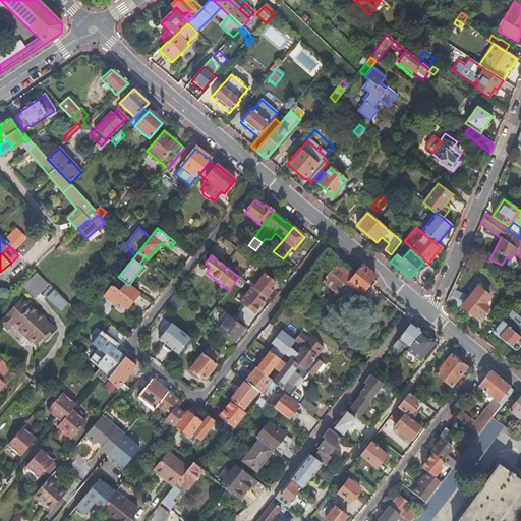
[(356,259),(349,268),(347,272),(338,265),(323,283),(338,295),(341,292),(347,284),(361,265),(356,259)]
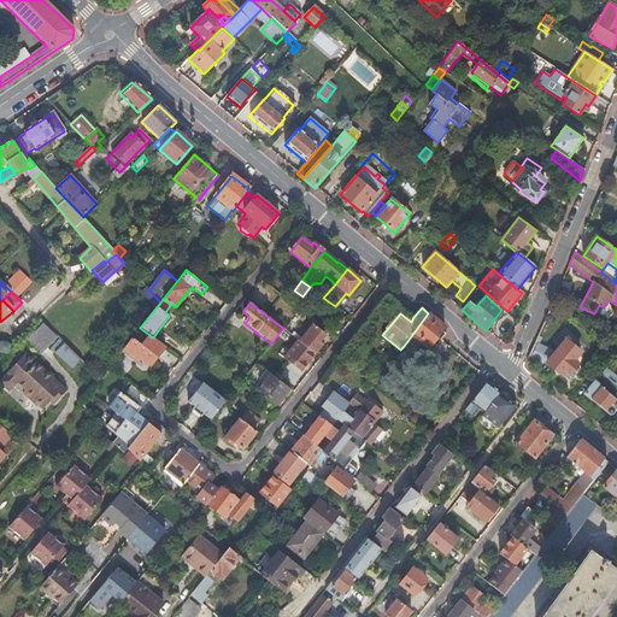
[(445,328),(428,313),(411,336),(422,344),(428,348),(445,328)]
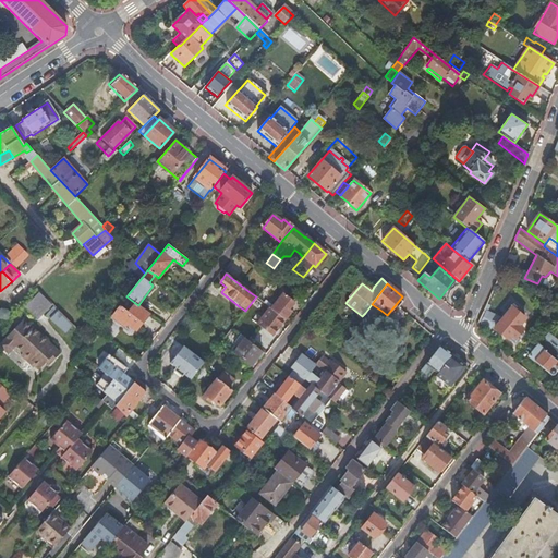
[(35,320),(50,305),(47,301),(39,293),(24,308),(35,320)]
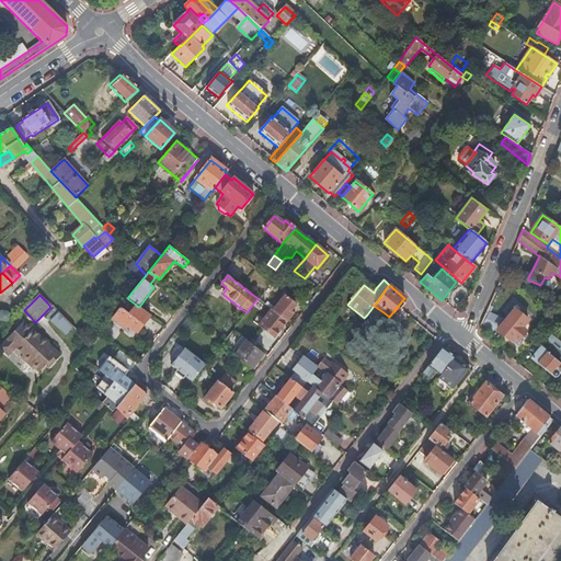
[(273,311),(286,321),(293,313),(290,311),(295,305),(284,296),(273,311)]
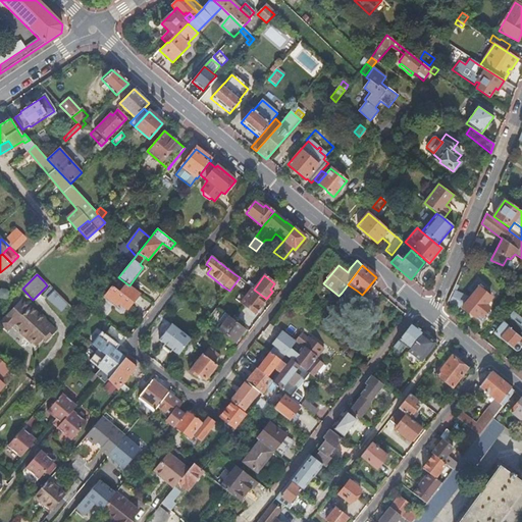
[(140,294),(129,285),(126,283),(120,292),(112,285),(104,296),(113,303),(115,300),(119,303),(127,309),(140,294)]
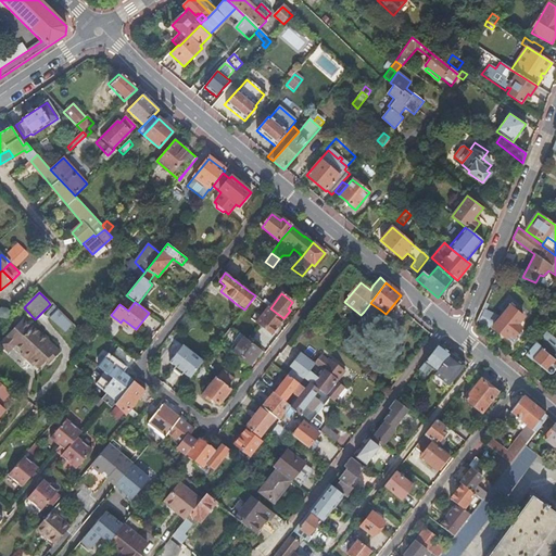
[(380,310),(370,303),(364,312),(366,314),(367,316),(369,318),(371,319),(375,318),(376,317),(377,315),(377,314),(377,313),(380,310)]
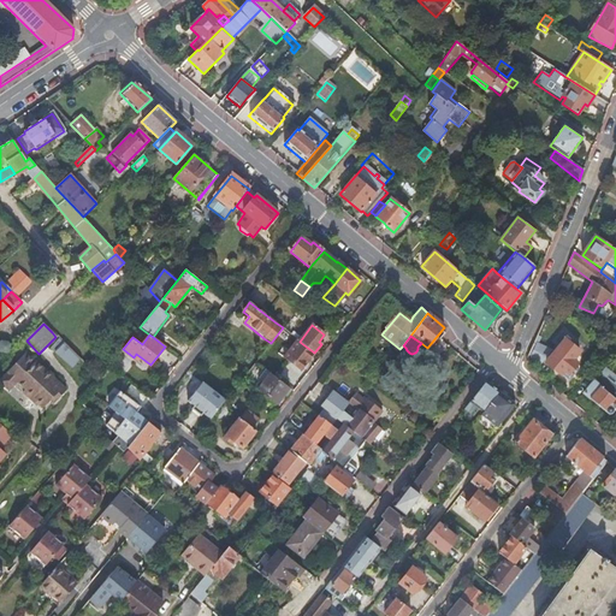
[(301,371),(314,353),(300,342),(297,341),(284,359),(301,371)]
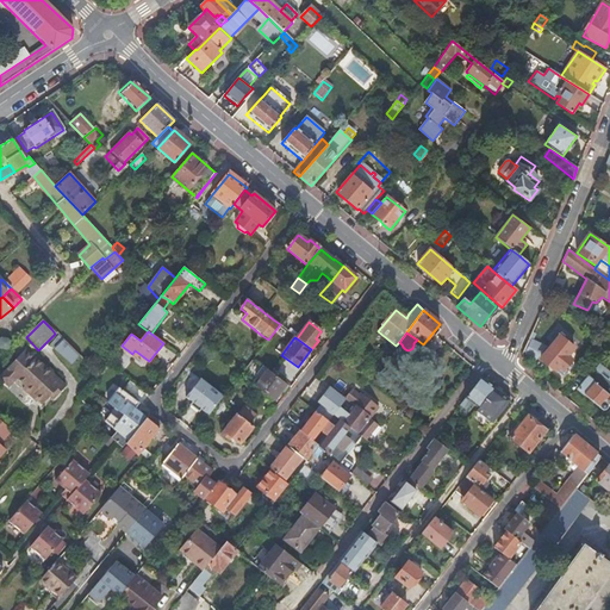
[(559,337),(549,348),(540,360),(555,372),(555,371),(564,378),(568,372),(565,369),(572,361),(567,358),(574,349),(559,337)]
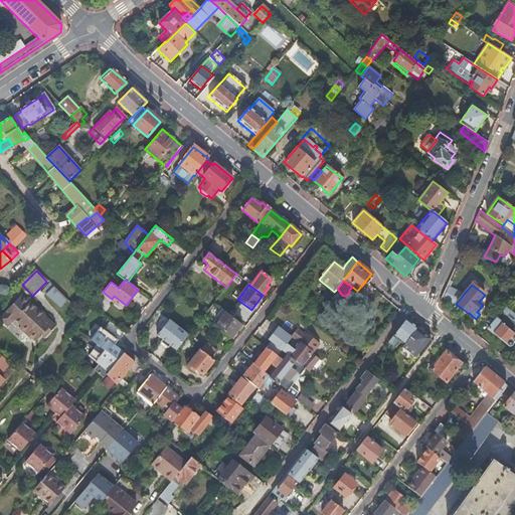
[(453,304),(461,294),(451,286),(443,296),(453,304)]
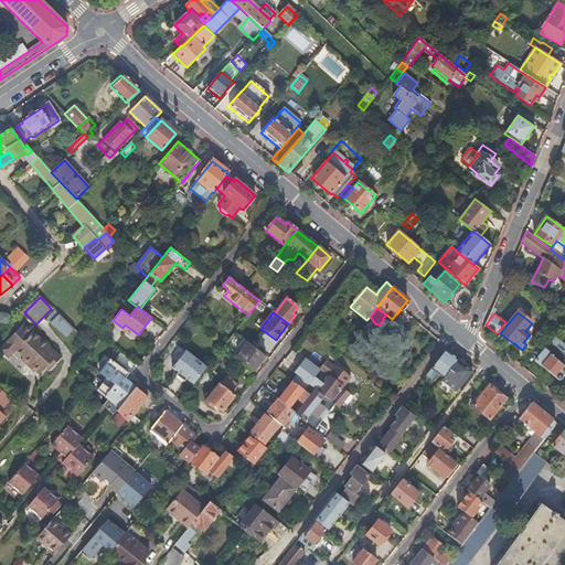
[(66,338),(73,330),(72,329),(60,317),(54,323),(66,338)]
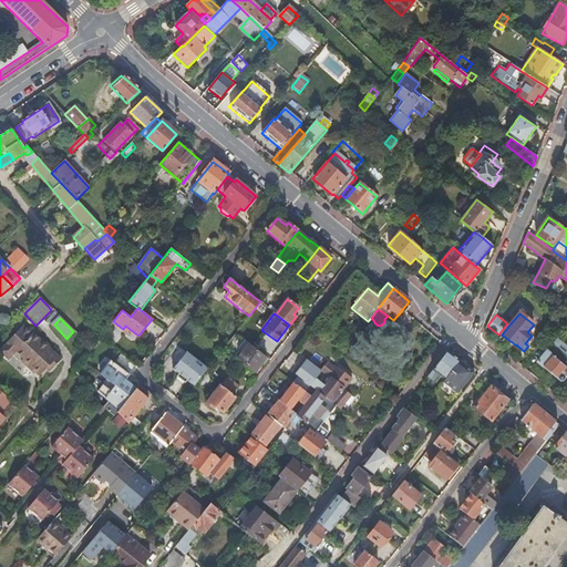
[(39,377),(47,369),(51,363),(54,367),(61,360),(49,348),(50,347),(42,340),(41,341),(24,326),(0,351),(0,352),(8,361),(16,352),(23,360),(21,362),(29,370),(30,368),(39,377)]
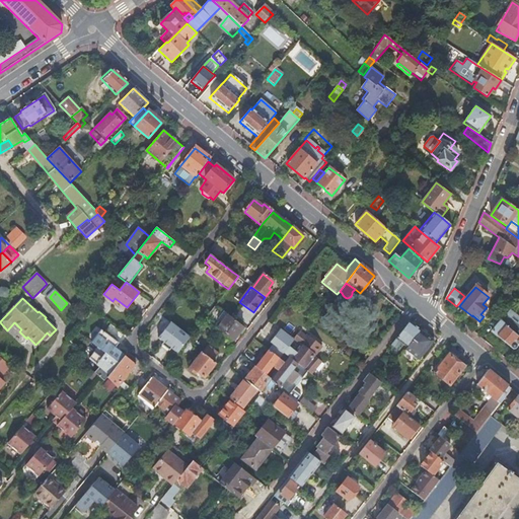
[(518,343),(518,317),(509,310),(491,331),(512,350),(515,349),(518,343)]
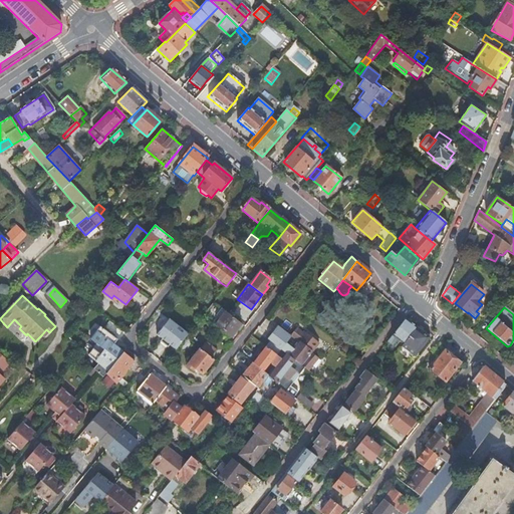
[(231,336),(241,324),(222,309),(217,315),(219,317),(214,323),(231,336)]
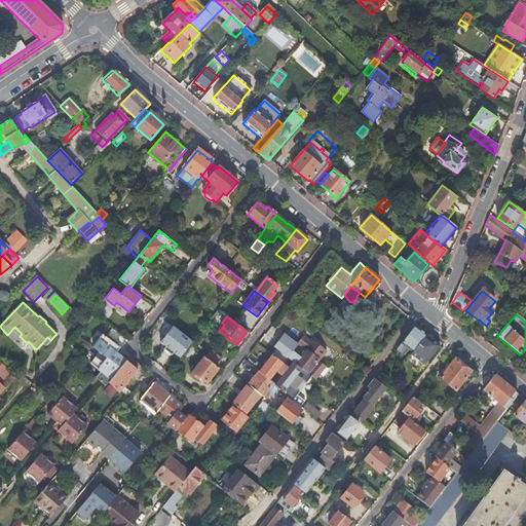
[(190,346),(193,342),(173,327),(159,343),(165,347),(163,350),(172,357),(174,353),(180,359),(190,346)]
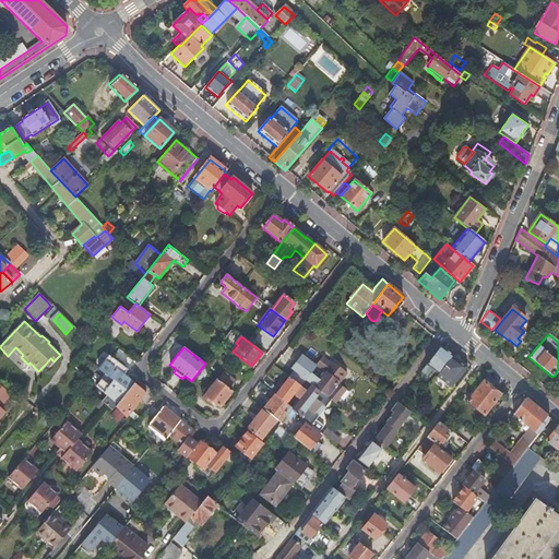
[(452,356),(440,347),(420,371),(426,376),(431,370),(438,375),(452,356)]
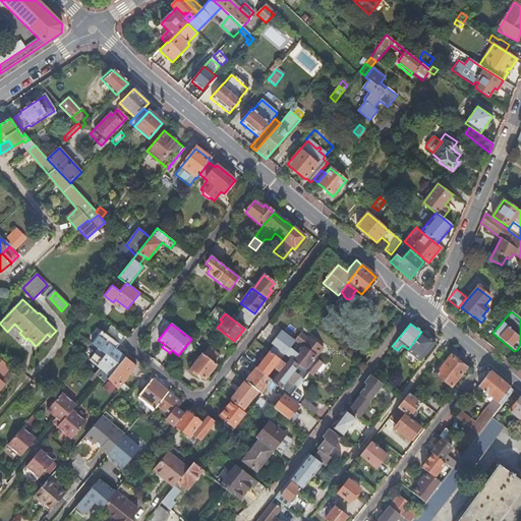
[(107,380),(125,357),(120,353),(115,350),(119,345),(102,332),(92,344),(105,355),(102,359),(94,354),(90,360),(100,368),(98,370),(107,380)]
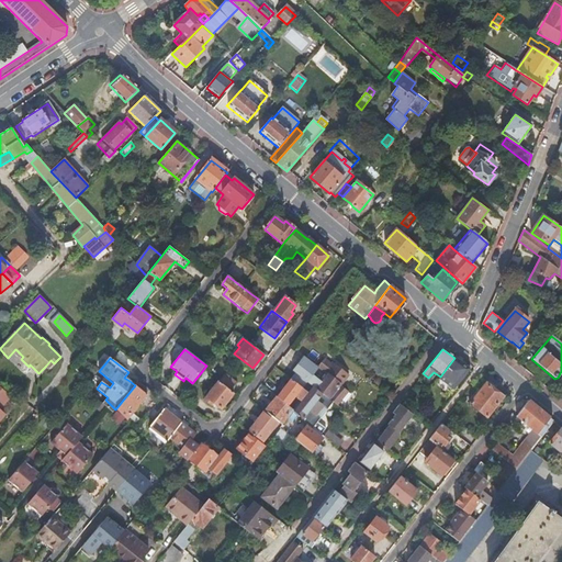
[(332,403),(337,407),(343,400),(337,395),(335,397),(333,395),(339,386),(348,375),(333,364),(332,366),(324,360),(317,368),(326,374),(319,381),(312,375),(317,369),(303,358),(292,371),(295,374),(290,381),(291,381),(300,389),(305,382),(313,388),(332,403)]
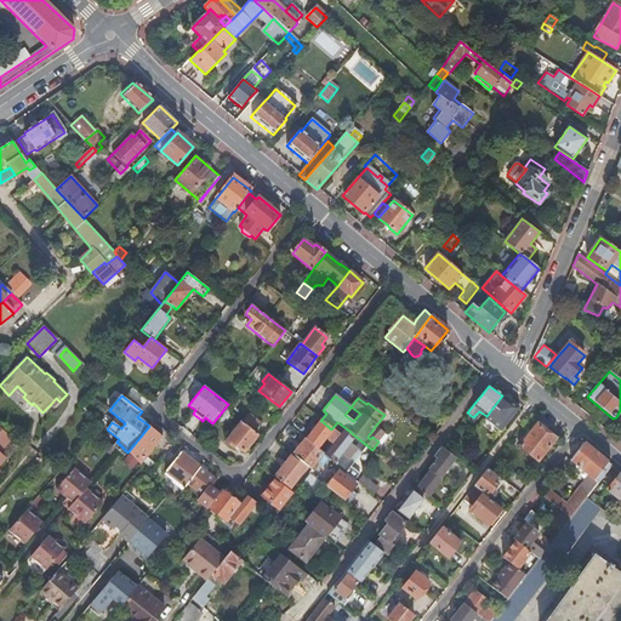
[(518,408),(502,396),(486,416),(484,420),(500,432),(518,408)]
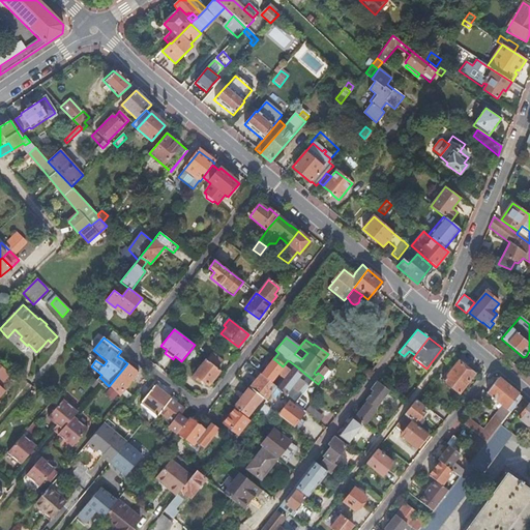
[(141,367),(130,359),(109,386),(110,386),(117,394),(118,394),(119,395),(141,369),(141,367)]
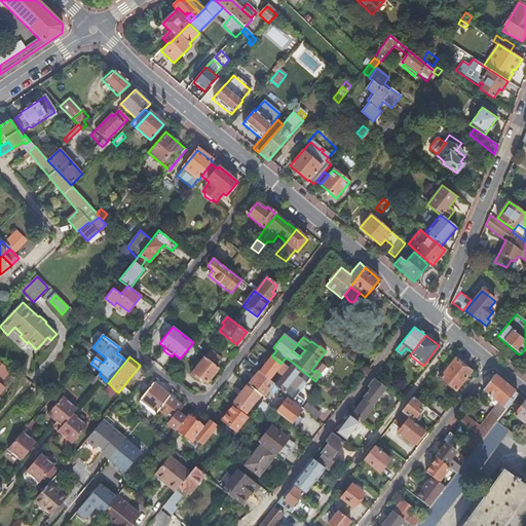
[(280,376),(287,368),(280,364),(272,357),(259,373),(268,380),(276,371),(277,372),(277,374),(280,376)]
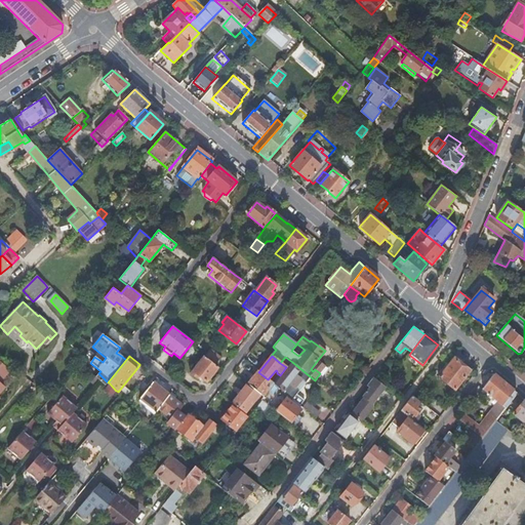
[(206,382),(217,367),(205,357),(193,371),(191,374),(197,379),(199,376),(206,382)]
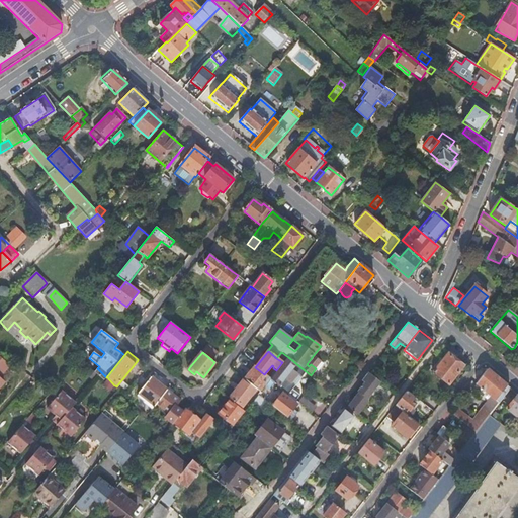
[(447,385),(462,365),(447,353),(431,372),(447,385)]
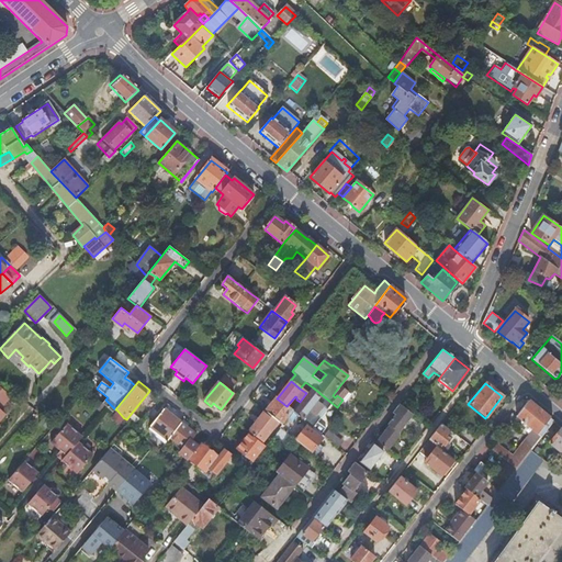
[(337,395),(343,400),(348,393),(339,386),(333,395),(335,397),(337,395)]
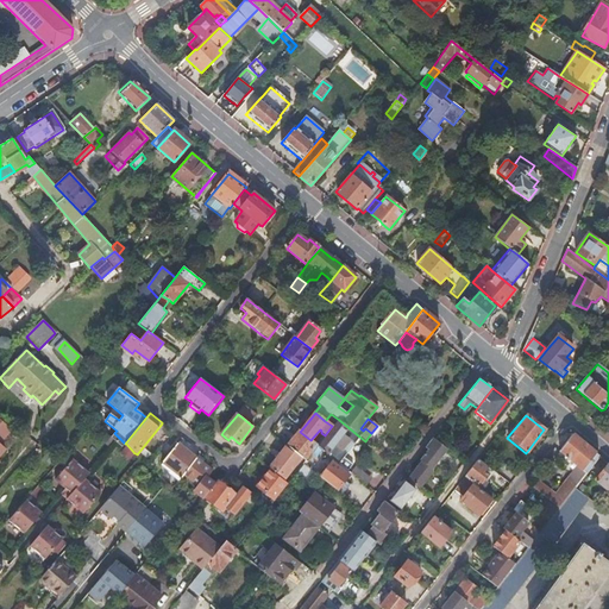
[(12,432),(0,420),(0,429),(7,437),(12,432)]
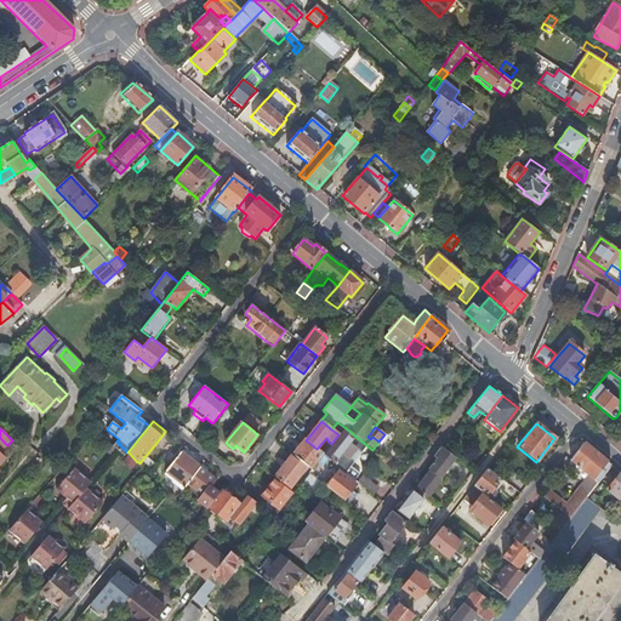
[(359,454),(366,445),(346,428),(323,457),(328,461),(340,469),(352,479),(354,480),(358,474),(349,467),(352,463),(347,460),(355,450),(359,454)]
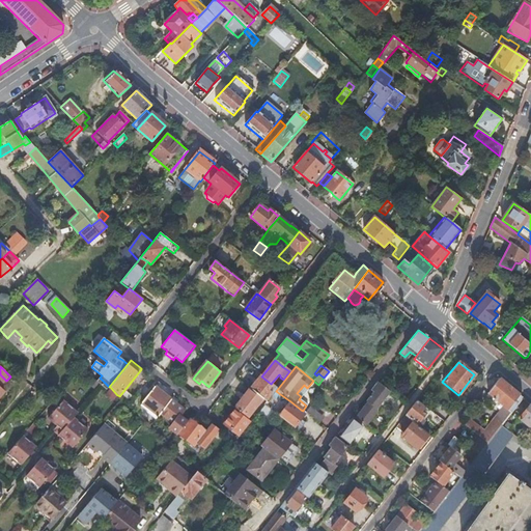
[(273,385),(271,384),(261,376),(260,375),(250,389),(262,399),(266,402),(272,394),(269,391),(273,385)]
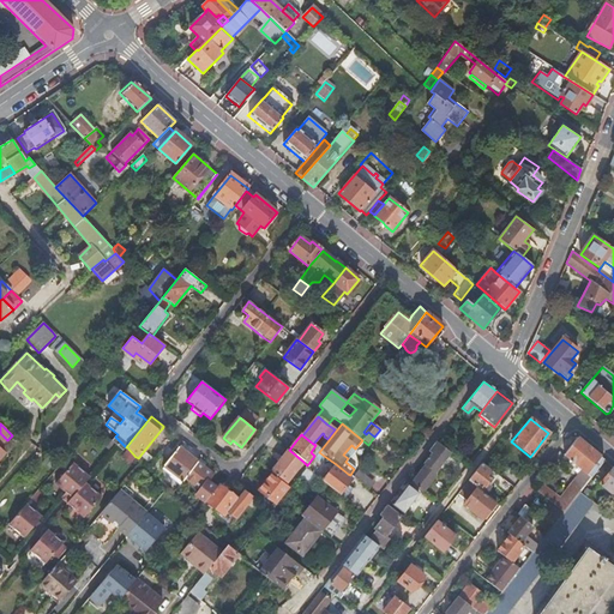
[(127,447),(126,447),(115,437),(113,441),(124,451),(127,447)]
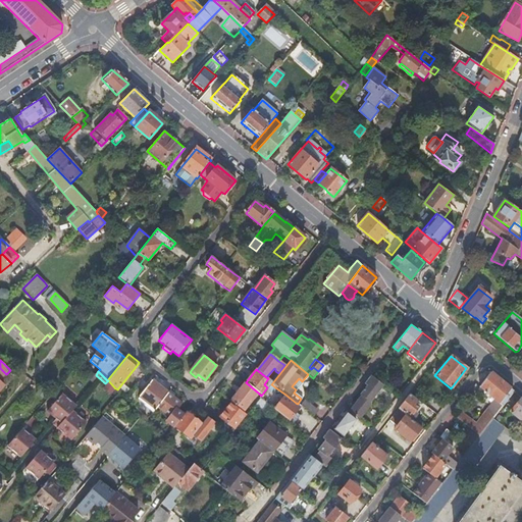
[(460,413),(456,418),(468,427),(471,429),(478,435),(492,418),(513,392),(500,380),(491,373),(484,371),(475,383),(479,387),(494,400),(474,425),(460,413)]
